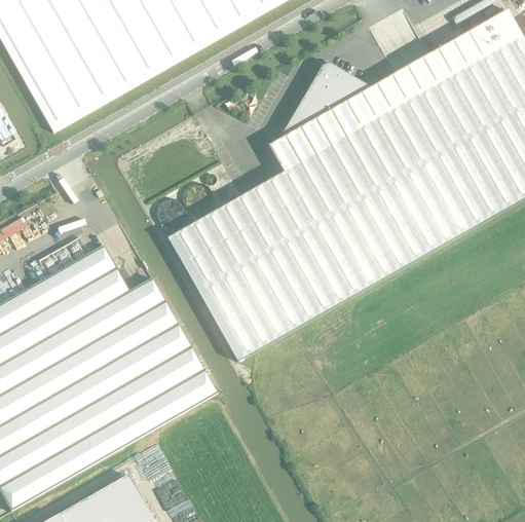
[(0,38),(52,131),(280,0),(0,0),(0,38)]
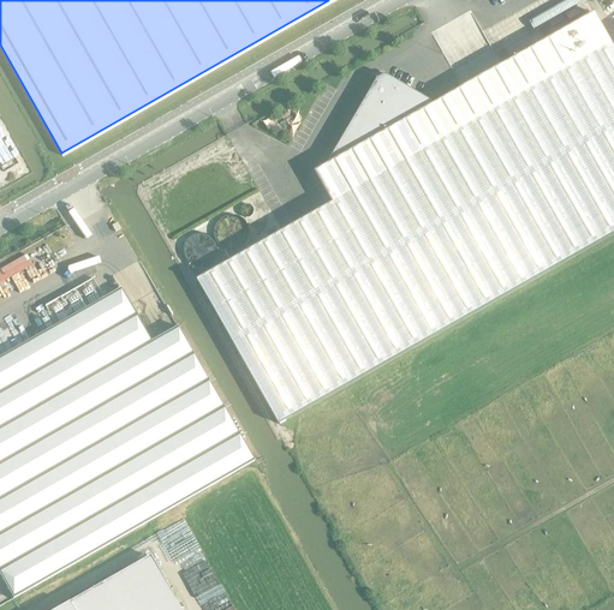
[(558,0),(543,7),(547,15),(578,0),(558,0)]
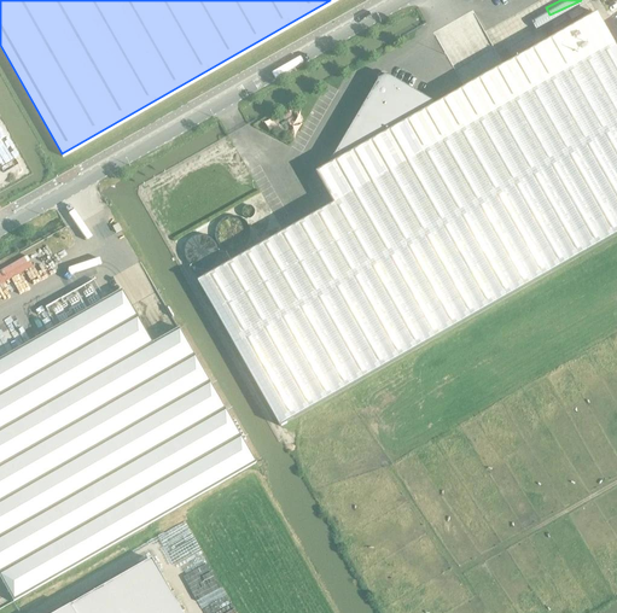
[(197,278),(279,422),(616,229),(616,46),(597,10),(436,100),(386,71),(385,73),(384,71),(383,71),(383,70),(382,71),(380,71),(379,71),(379,73),(379,74),(379,75),(379,76),(378,76),(327,163),(315,169),(333,200),(197,278)]
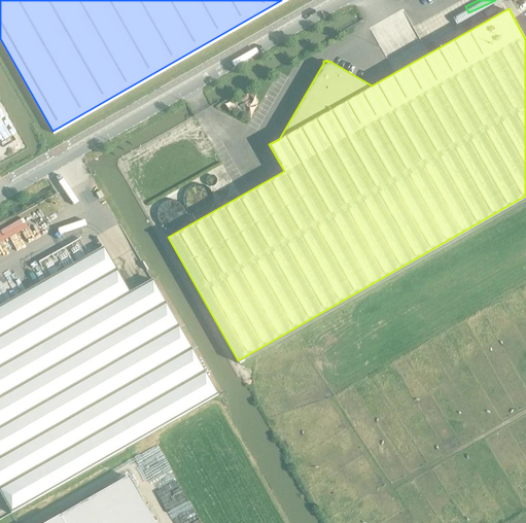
[(455,13),(457,19),(466,14),(463,9),(455,13)]
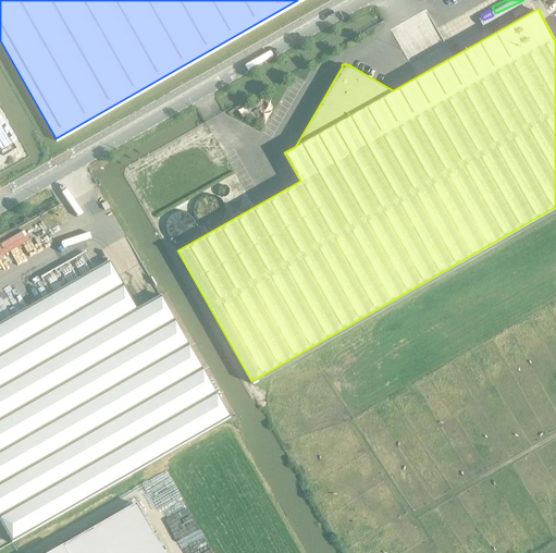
[(178,242),(200,225),(183,204),(161,219),(178,242)]
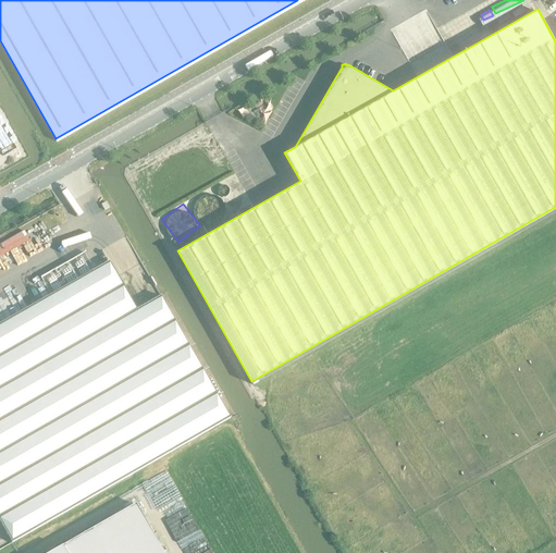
[(229,414),(159,292),(135,306),(108,257),(0,318),(0,521),(10,539),(229,414)]
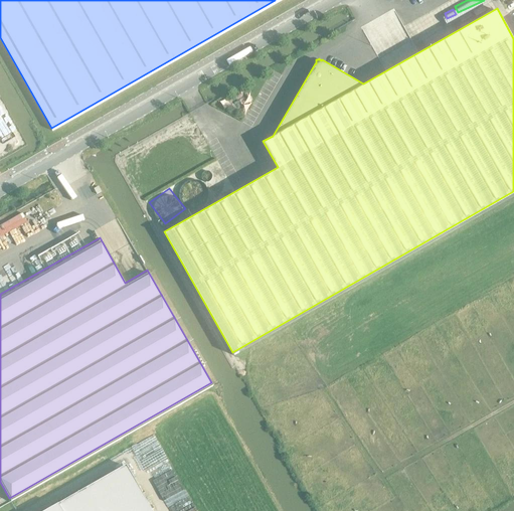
[(130,510),(127,504),(126,503),(142,494),(135,482),(131,475),(124,463),(51,504),(47,506),(38,510),(130,510)]
